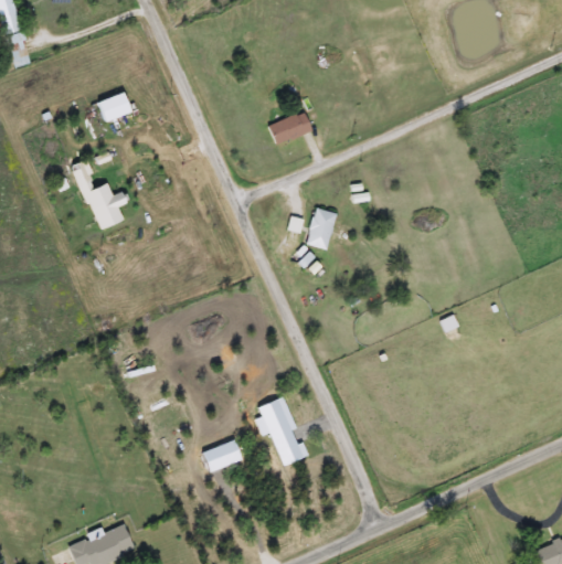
[(0,14),(0,0),(13,0),(30,64),(13,67),(0,14)]
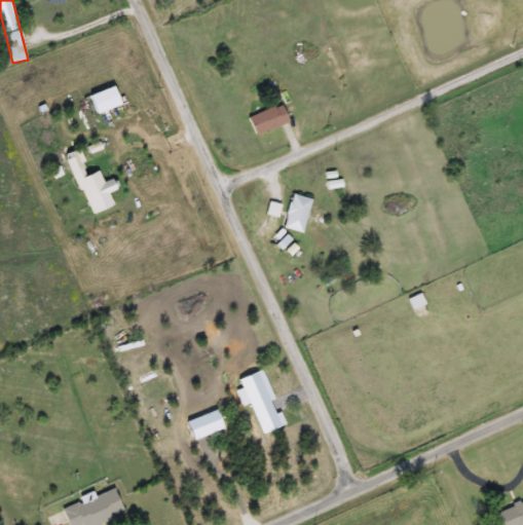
[(122,105),(95,113),(88,95),(115,85),(122,105)]
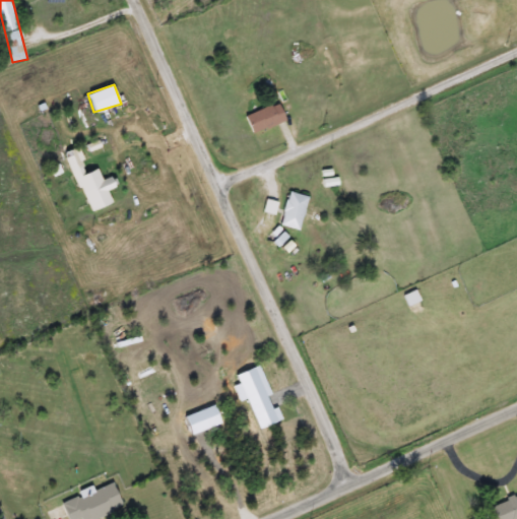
[(286,120),(254,135),(246,116),(278,102),(286,120)]
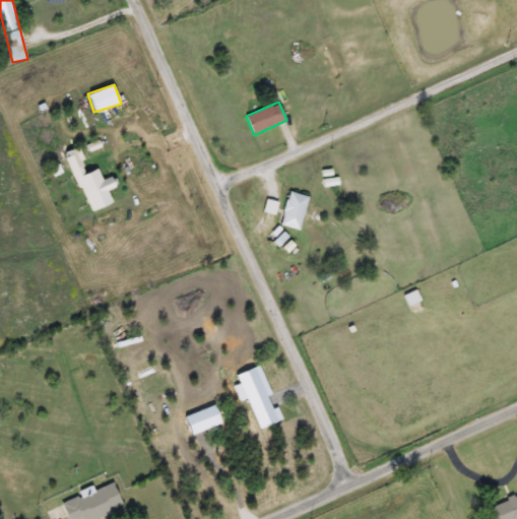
[(113,202),(89,211),(66,152),(79,147),(88,172),(99,168),(104,180),(113,176),(117,187),(109,190),(113,202)]
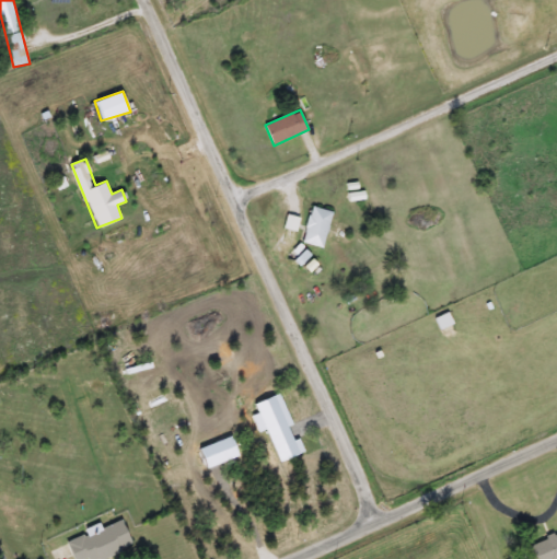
[(334,212),(324,247),(302,242),(313,206),(334,212)]
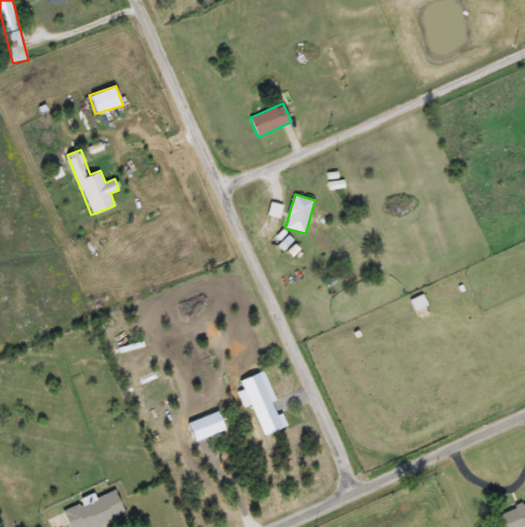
[(284,251),(272,239),(284,229),(294,239),(284,251)]
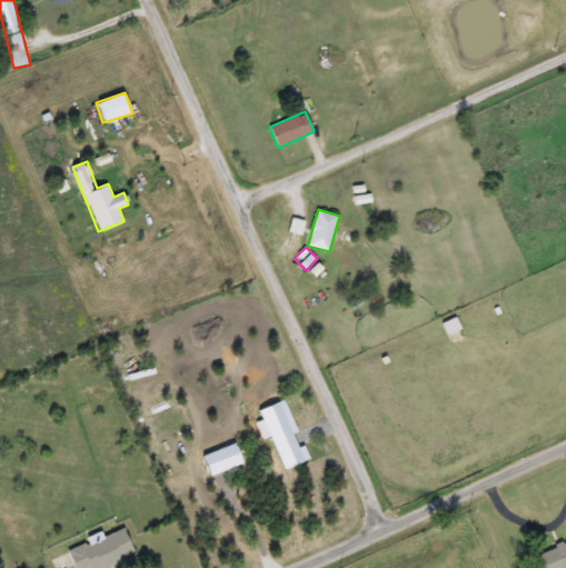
[(100,567),(90,567),(87,567),(76,567),(69,550),(89,542),(88,540),(125,526),(136,555),(100,567)]
